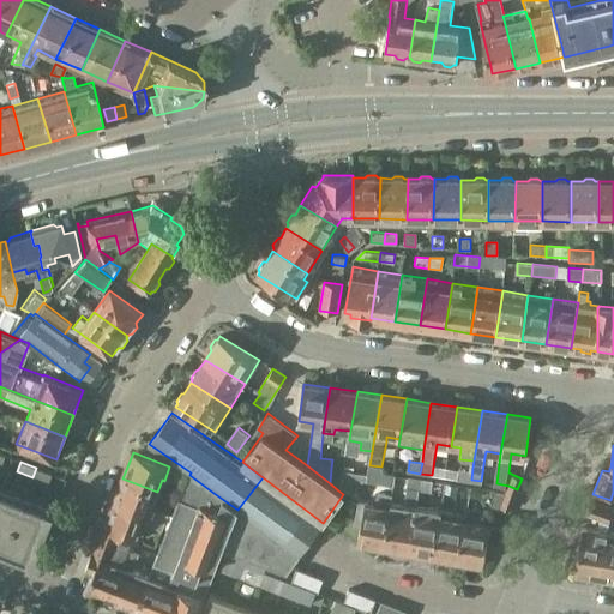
[(457,477),(471,480),(473,468),(459,465),(457,477)]
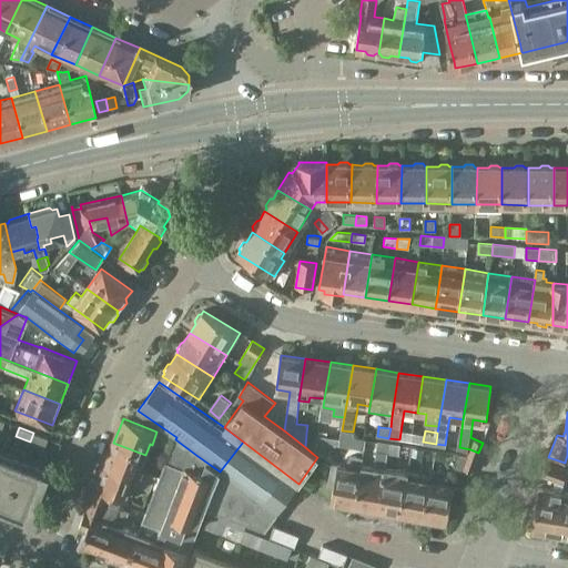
[(33,433),(30,442),(44,447),(48,438),(33,433)]
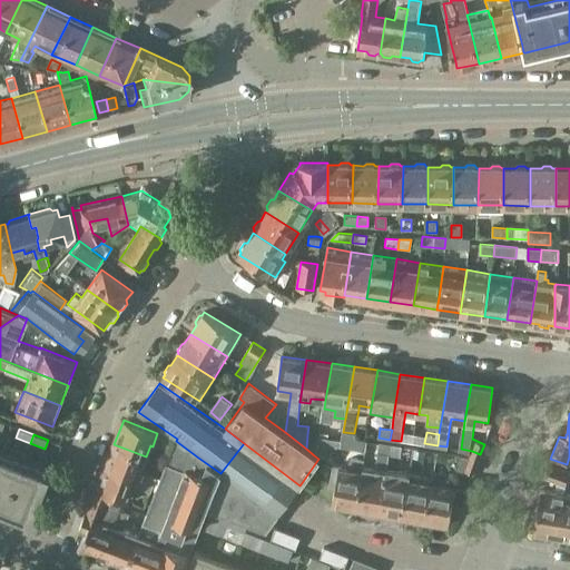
[(307,434),(306,449),(314,455),(316,449),(317,436),(307,434)]
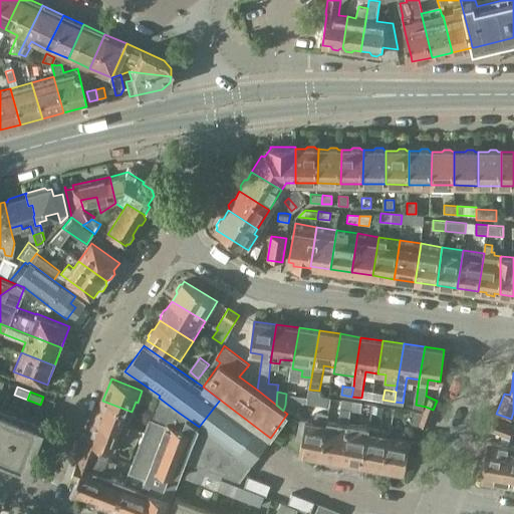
[(296,413),(304,402),(308,396),(286,392),(286,394),(285,405),(296,413)]
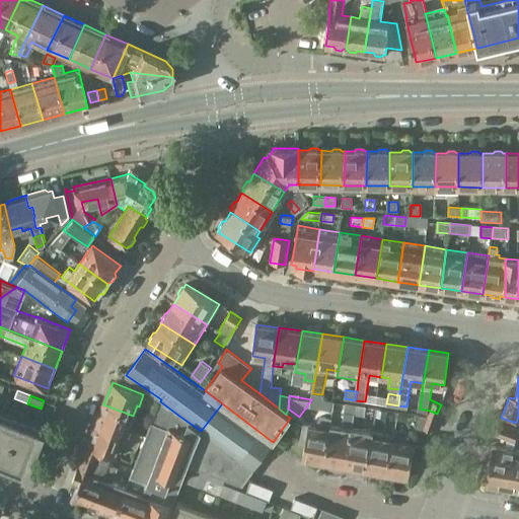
[(324,463),(331,425),(331,420),(335,401),(324,399),(311,399),(307,405),(321,408),(318,427),(305,425),(301,443),(305,444),(302,457),(323,461),(323,463),(324,463)]
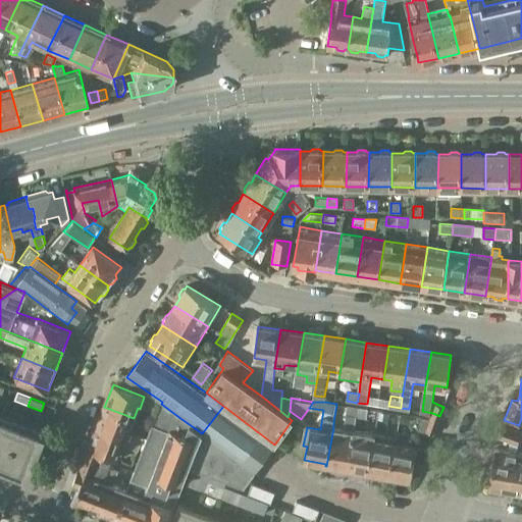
[(141,521),(147,507),(181,419),(161,404),(127,488),(116,519),(123,521),(141,521)]
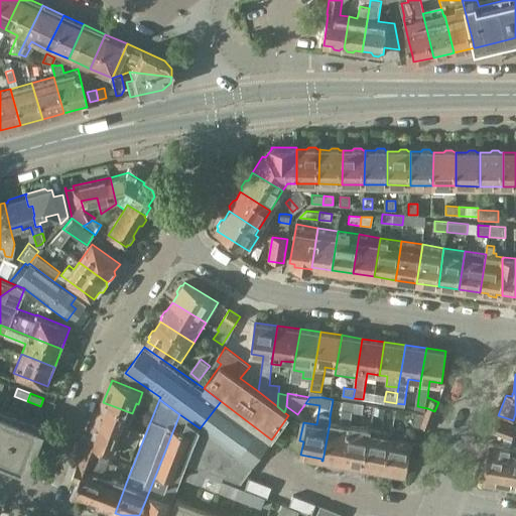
[(241,482),(253,465),(271,439),(221,401),(200,428),(186,461),(241,482)]
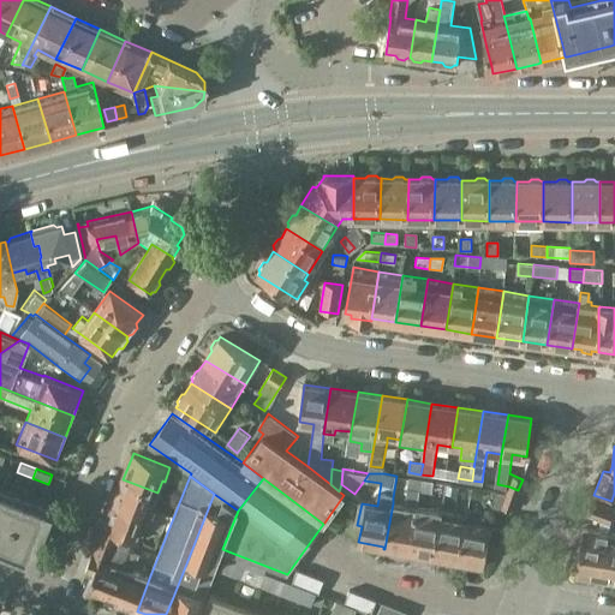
[(384,549),(410,554),(418,507),(422,490),(423,481),(408,478),(405,505),(393,503),(384,549)]
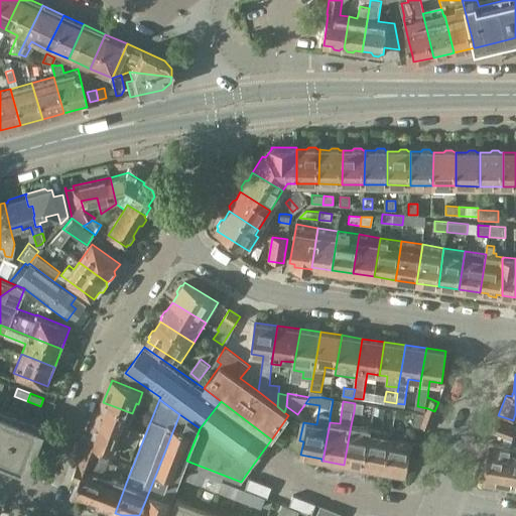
[(103,402),(95,424),(108,429),(110,426),(118,430),(117,431),(138,438),(141,430),(127,425),(132,413),(103,402)]
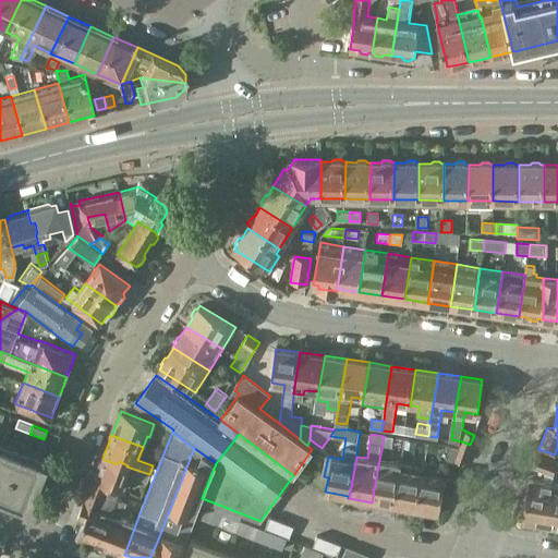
[(393,437),(384,436),(383,445),(392,447),(393,437)]
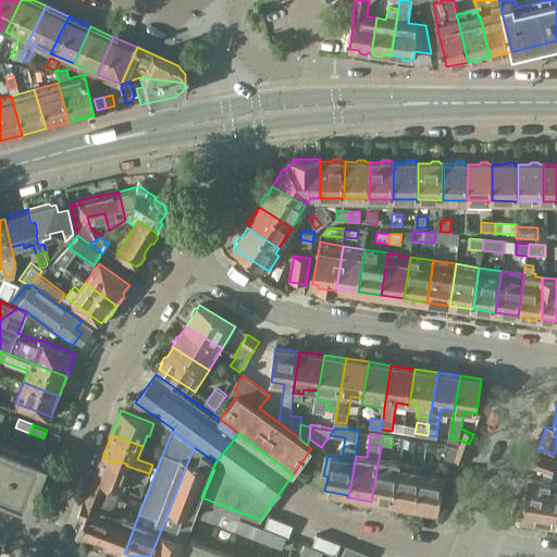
[(0,496),(25,506),(29,498),(34,500),(31,508),(32,509),(49,465),(0,445),(0,496)]
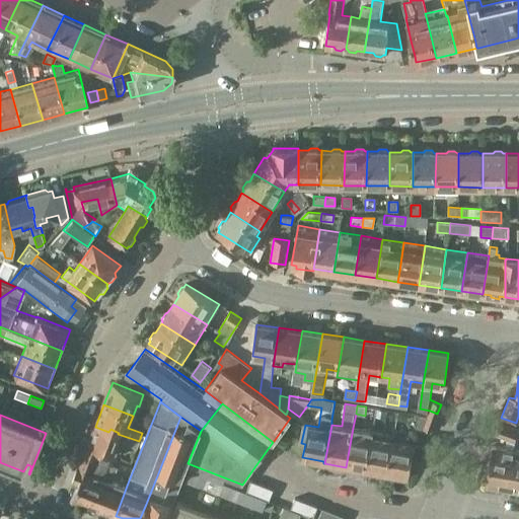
[(431,431),(436,420),(428,417),(422,416),(419,426),(431,431)]
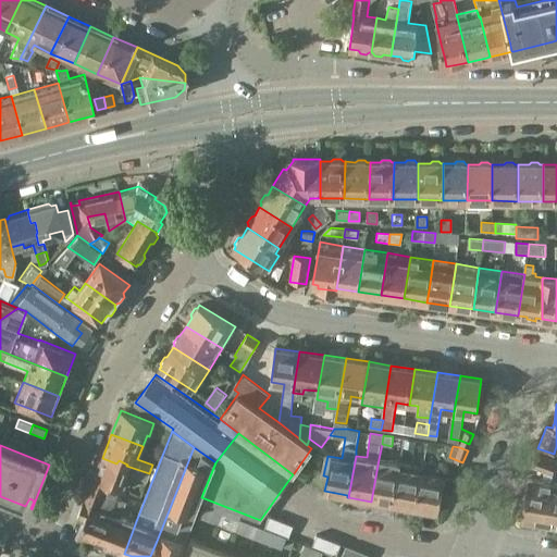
[(157,541),(150,556),(177,556),(201,497),(215,462),(194,447),(157,541)]
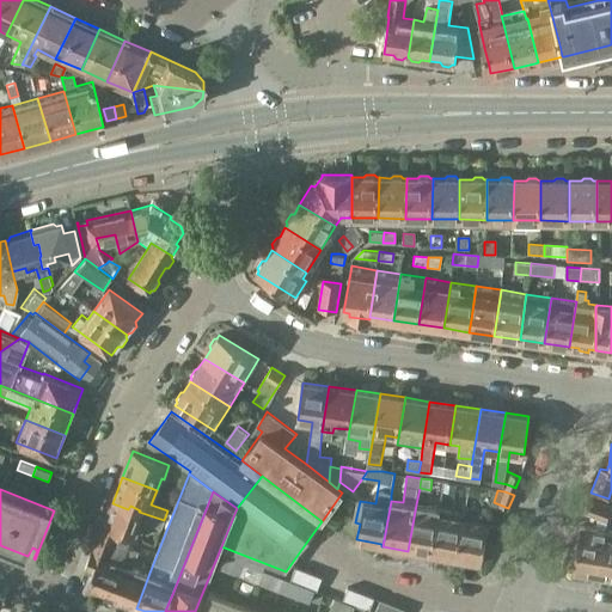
[(573,571),(598,576),(606,531),(607,521),(609,521),(610,516),(611,505),(606,503),(589,497),(583,512),(597,516),(595,521),(582,519),(573,571)]
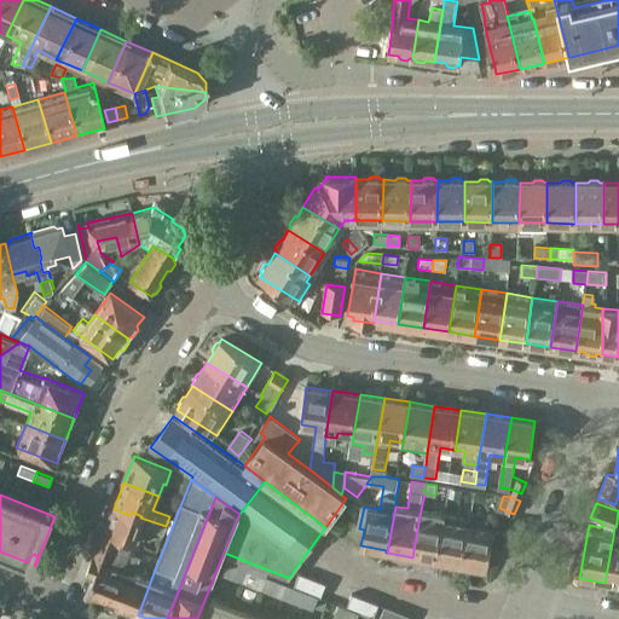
[(114,509),(105,532),(140,544),(146,527),(163,533),(166,526),(140,518),(142,516),(132,512),(129,515),(114,509)]
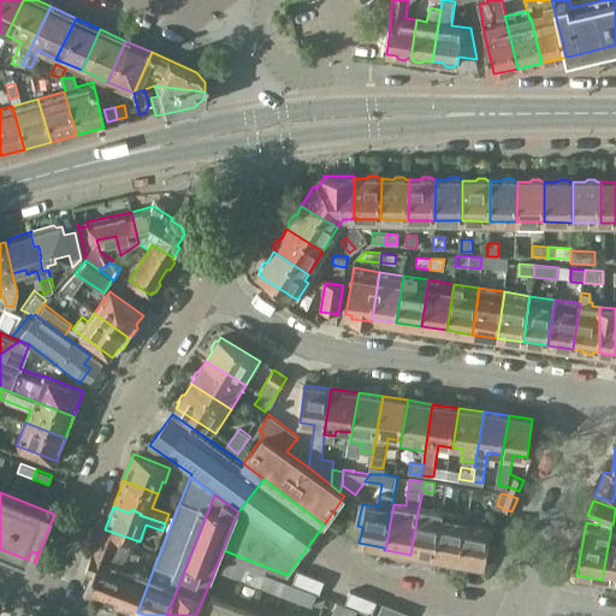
[(419,508),(410,555),(436,558),(443,519),(443,513),(419,508)]
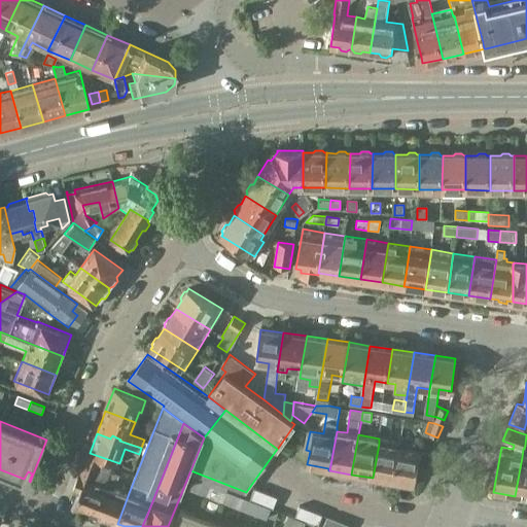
[(394,480),(399,447),(379,444),(373,478),(393,482),(394,480)]
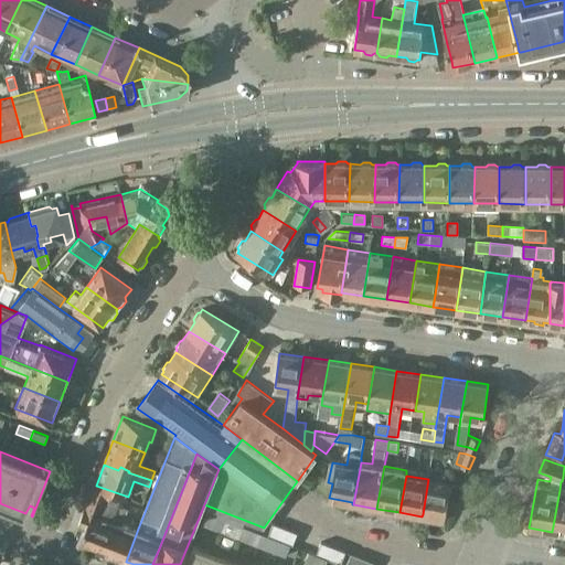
[(456,484),(428,479),(423,514),(445,518),(447,503),(451,504),(456,484)]
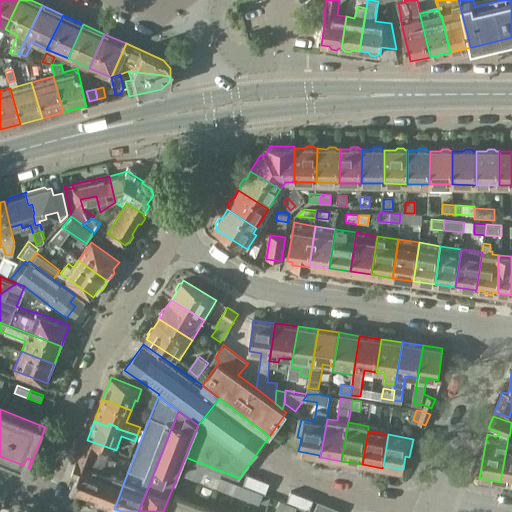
[(110,454),(117,457),(127,461),(130,452),(122,449),(121,452),(116,450),(87,440),(79,460),(78,460),(72,475),(78,478),(72,493),(95,502),(101,486),(98,485),(110,454)]
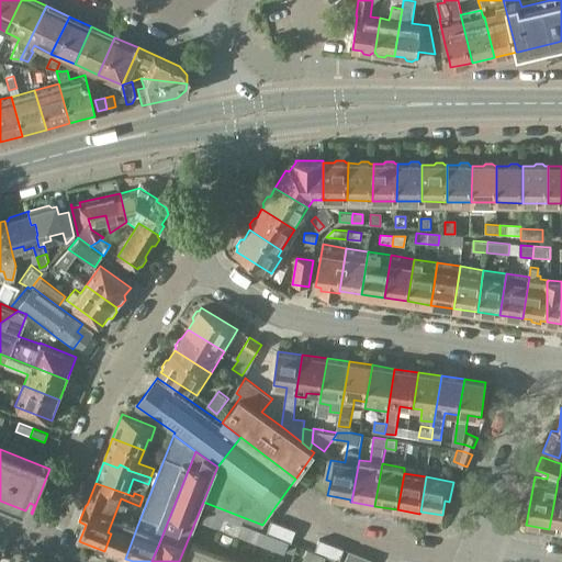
[(561,531),(561,487),(557,487),(549,529),(561,531)]
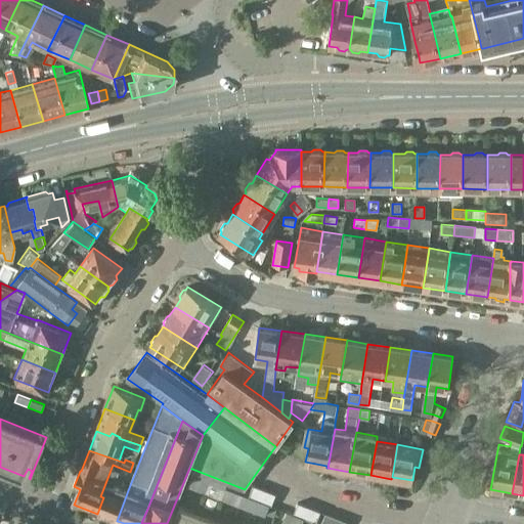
[(103,497),(97,514),(117,521),(128,490),(114,485),(120,468),(113,465),(100,496),(103,497)]
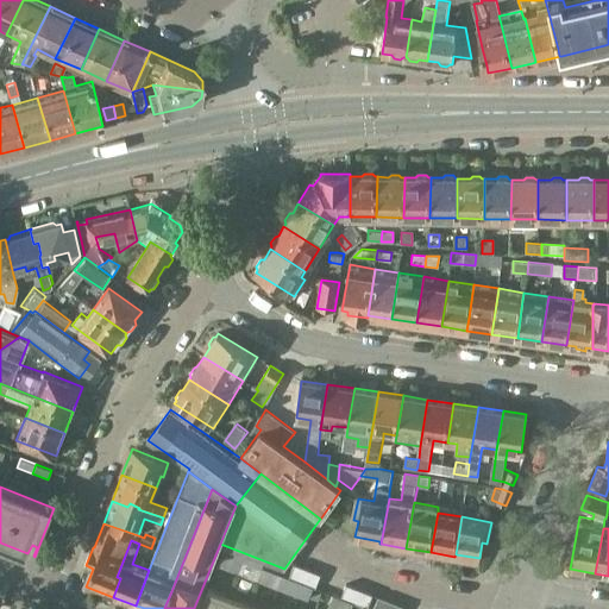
[(233,557),(224,552),(219,565),(228,569),(233,557)]
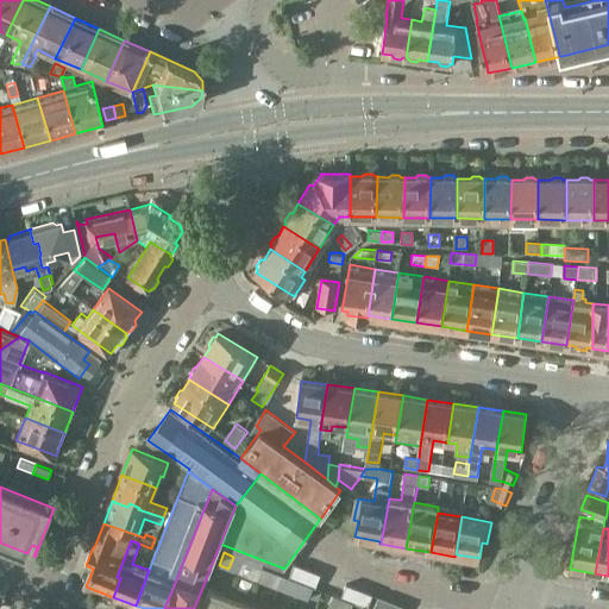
[(264,567),(255,564),(243,559),(238,572),(259,581),(264,567)]
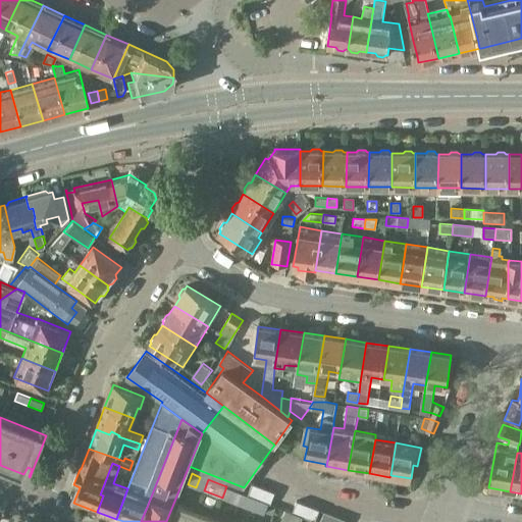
[(270,504),(275,492),(252,483),(248,494),(270,504)]
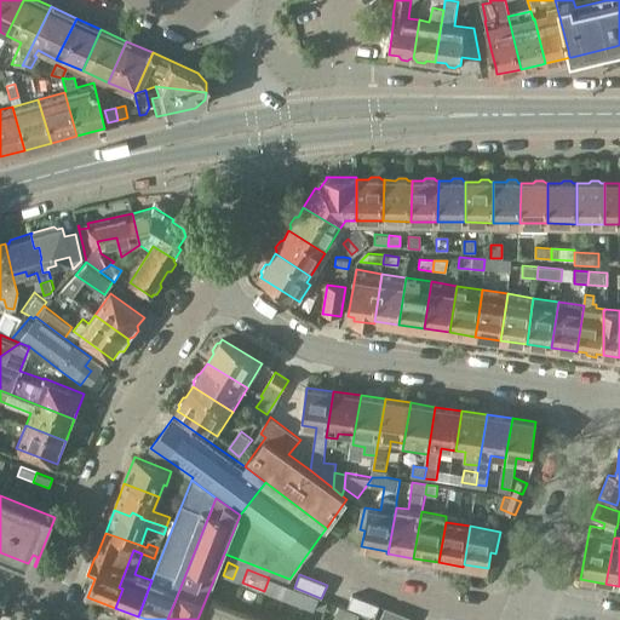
[(283,598),(288,586),(269,578),(264,591),(283,598)]
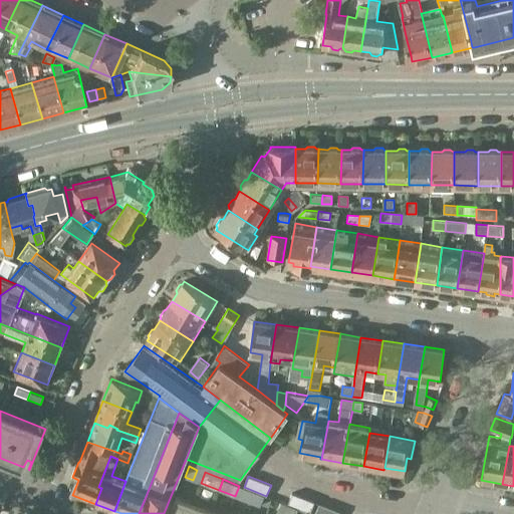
[(239,486),(235,496),(252,503),(256,492),(239,486)]
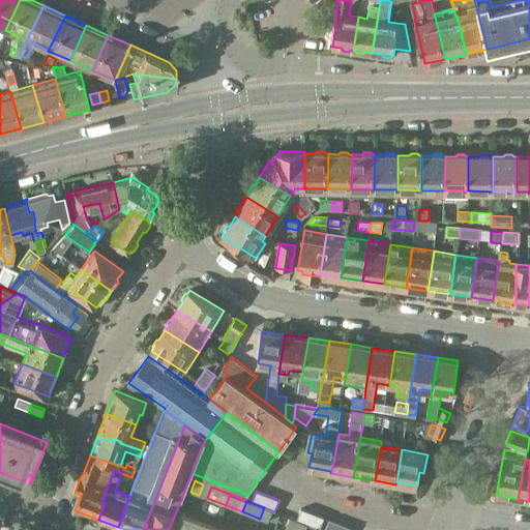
[(272,511),(264,507),(260,519),(268,522),(272,511)]
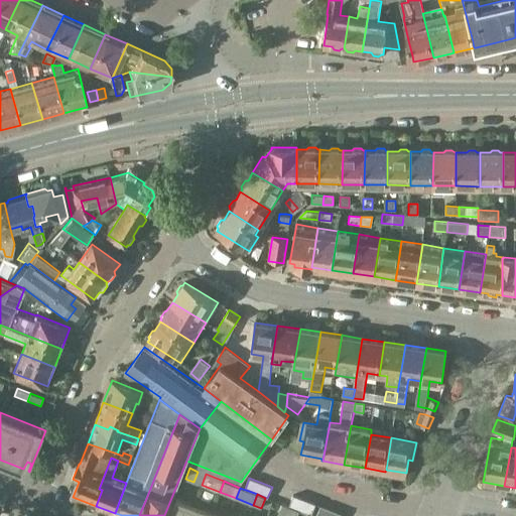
[(311,515),(315,504),(293,495),(289,506),(311,515)]
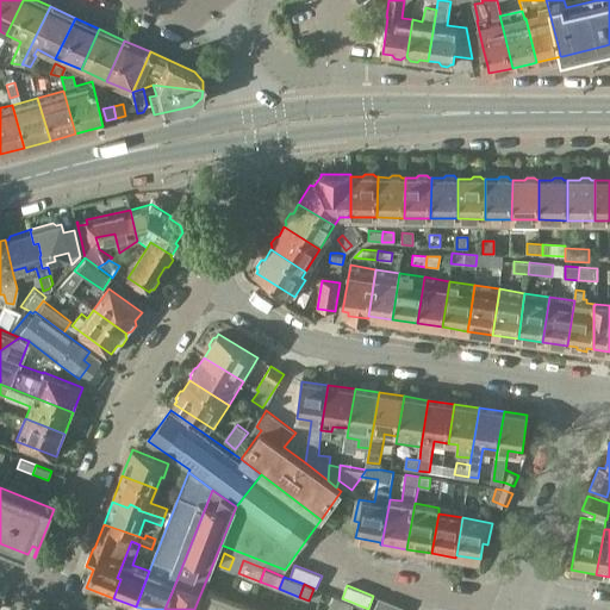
[(209,589),(199,609),(224,609),(230,597),(209,589)]
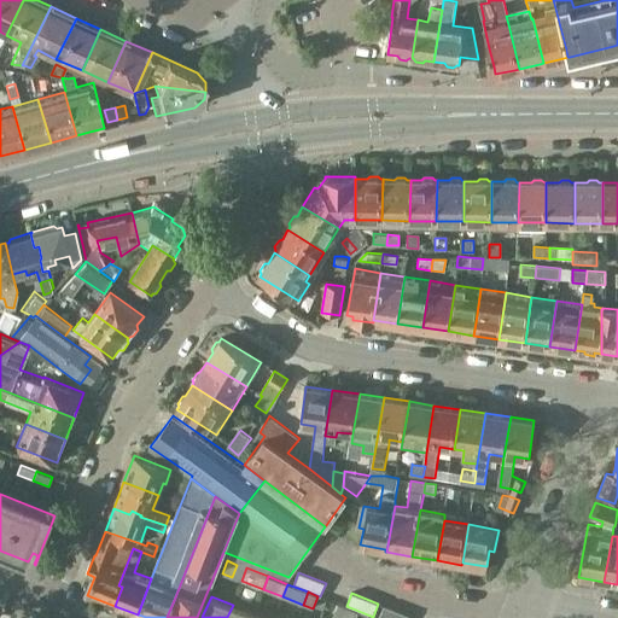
[(338,604),(333,616),(337,617),(344,617),(349,608),(338,604)]
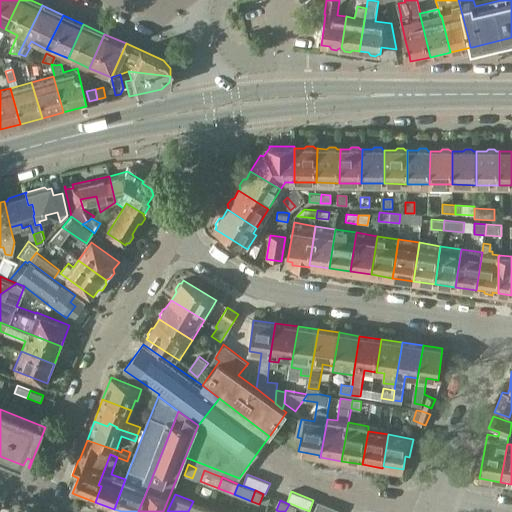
[(207,511),(209,507),(193,501),(188,511),(207,511)]
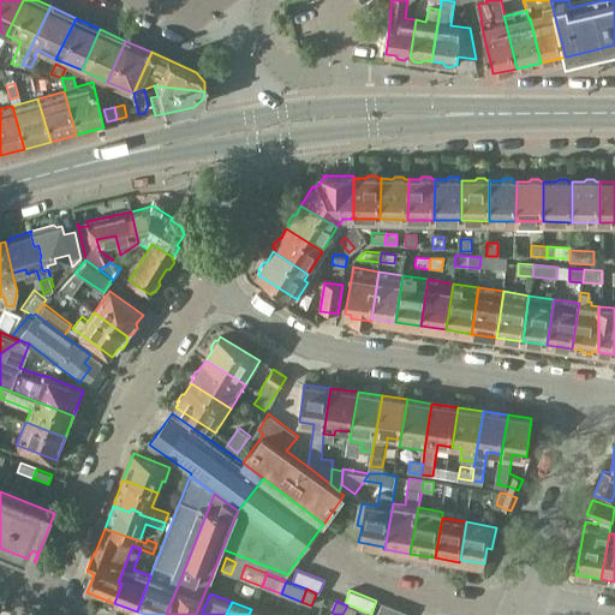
[(407,614),(408,613),(382,602),(376,614),(407,614)]
